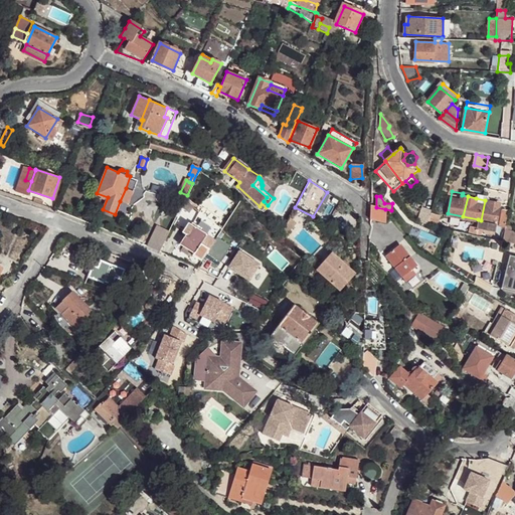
[(491,200),(485,200),(481,220),(479,229),(486,230),(486,232),(496,234),(502,203),(491,200)]
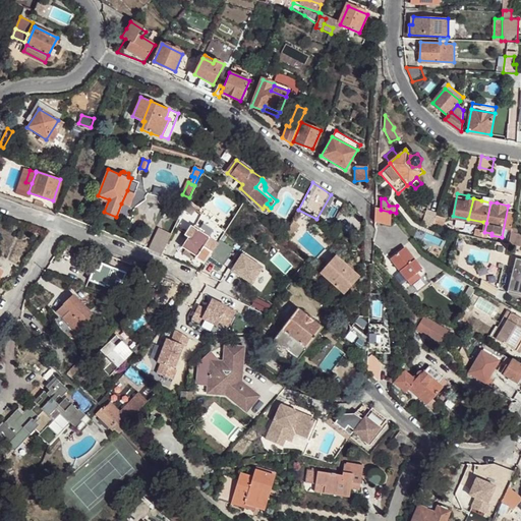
[(187,206),(183,213),(191,217),(195,210),(187,206)]
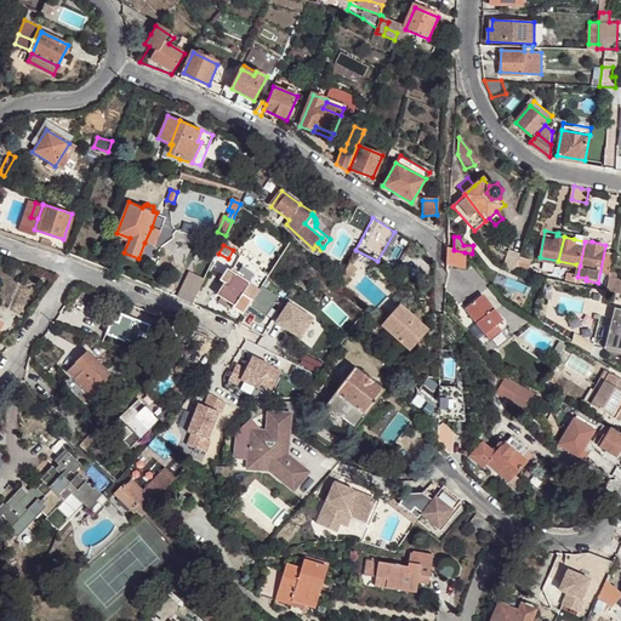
[(448,248),(446,265),(463,268),(465,252),(454,250),(448,248)]
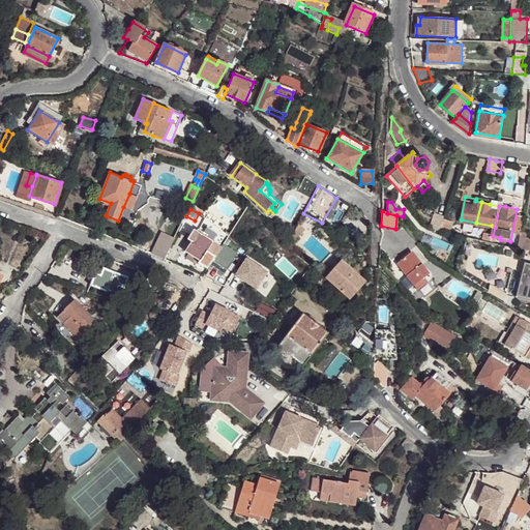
[(441,229),(445,215),(436,212),(430,227),(441,229)]
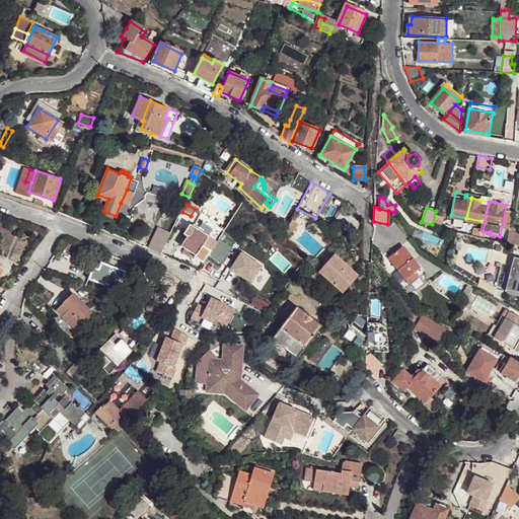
[(443,213),(436,211),(432,224),(439,227),(443,213)]
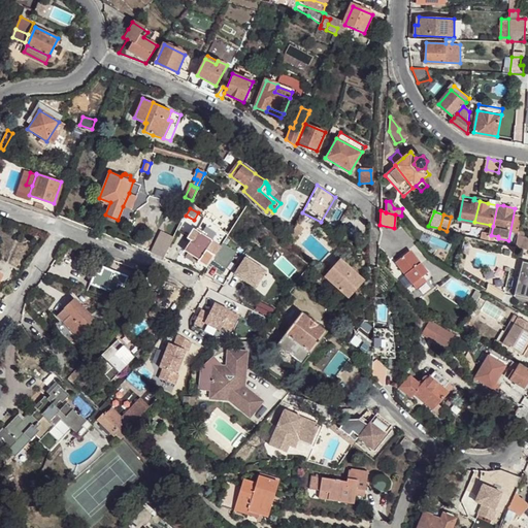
[(517,216),(514,233),(519,234),(520,234),(523,216),(517,216)]
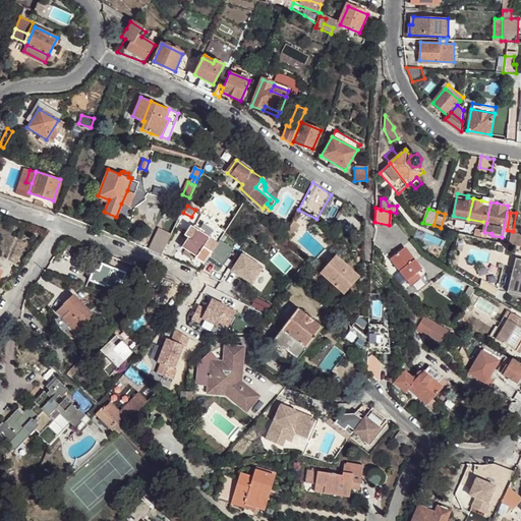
[(194,259),(204,266),(210,256),(212,252),(220,240),(224,233),(201,216),(193,228),(189,226),(182,236),(186,238),(180,247),(195,257),(194,259)]
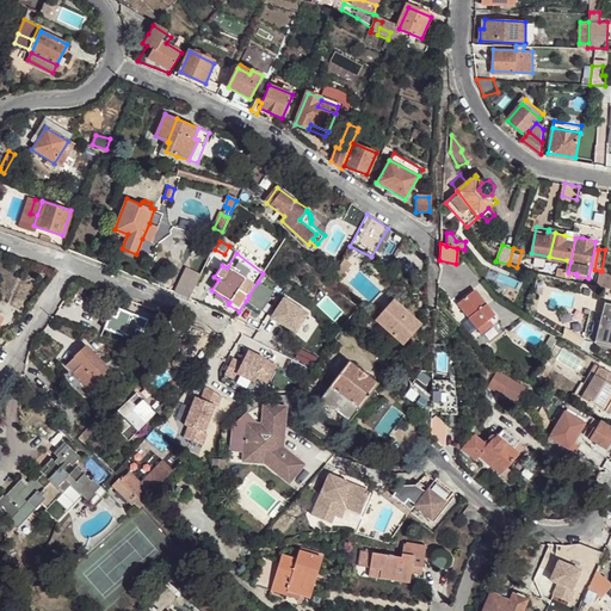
[(351,265),(344,258),(332,279),(335,283),(351,265)]
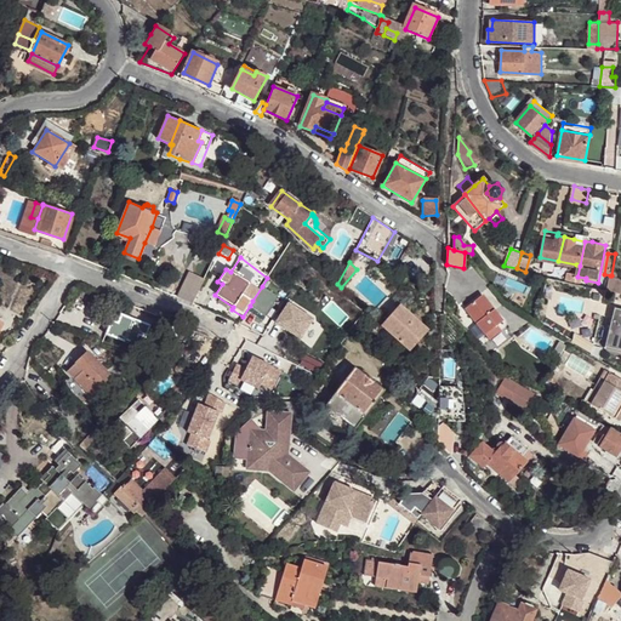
[(577,277),(580,266),(576,265),(574,273),(569,272),(568,279),(577,281),(577,277)]
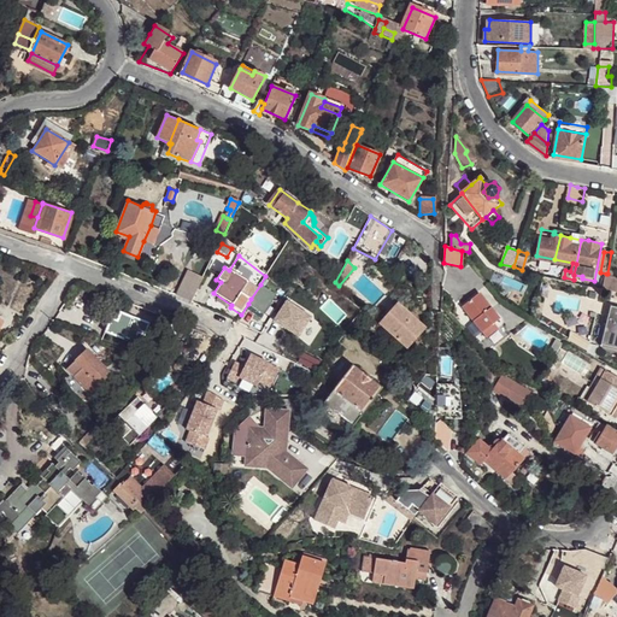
[(176,295),(192,301),(203,278),(188,271),(176,295)]
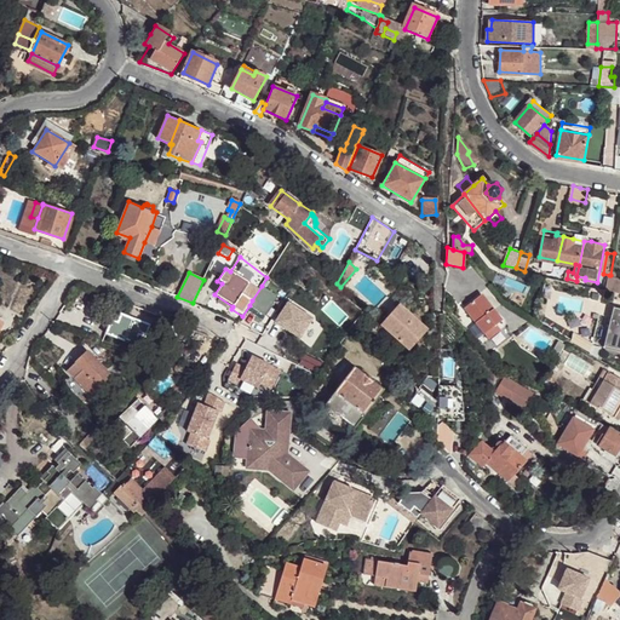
[(608,285),(607,290),(619,293),(619,276),(616,276),(614,286),(608,285)]
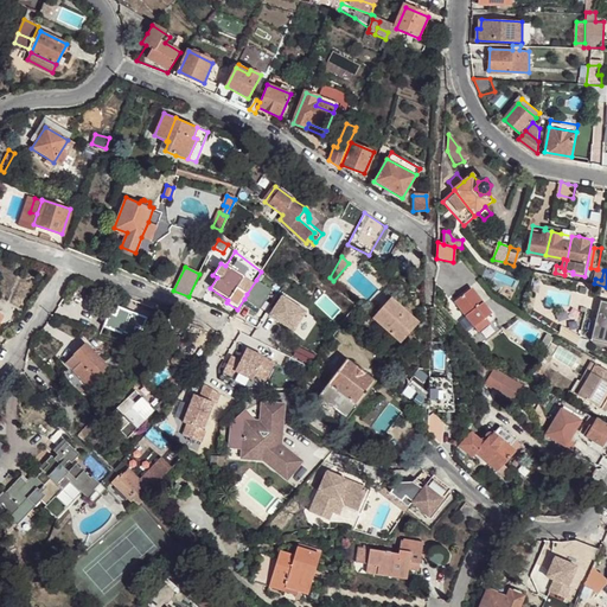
[(273,289),(256,280),(247,294),(244,299),(261,308),(273,289)]
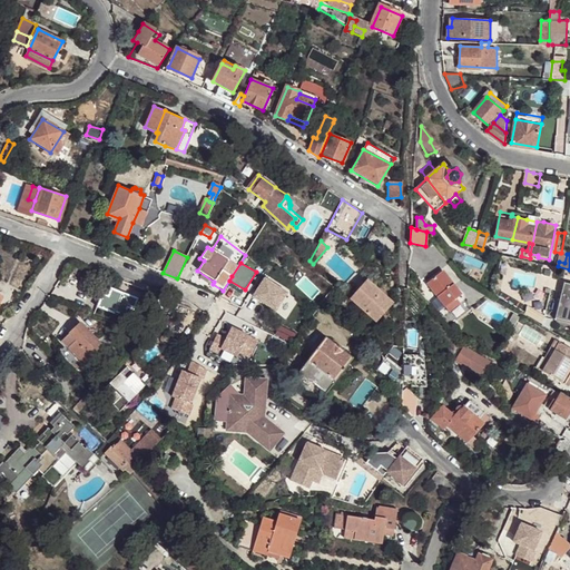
[(457,296),(460,294),(442,271),(426,282),(436,295),(439,295),(445,304),(444,305),(449,311),(460,302),(457,296)]
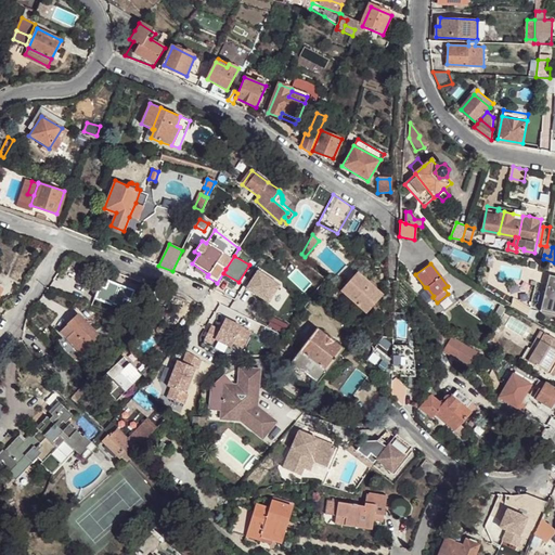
[(281,284),(257,269),(246,286),(270,301),(281,284)]
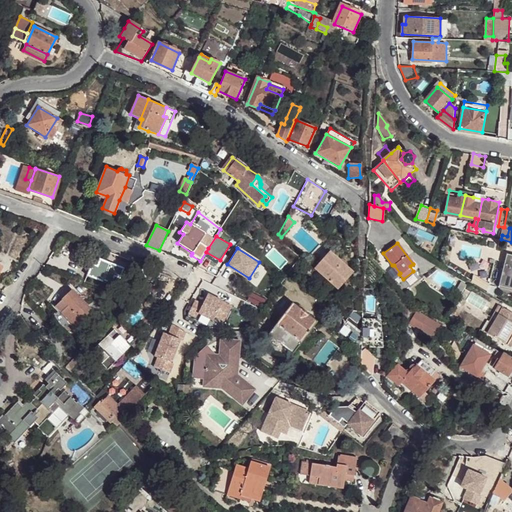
[(314,267),(317,271),(330,256),(350,274),(353,270),(329,249),(314,267)]
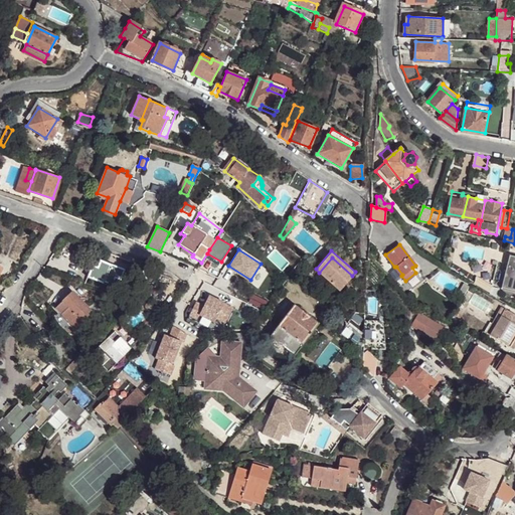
[(98,267),(102,260),(96,258),(91,269),(93,270),(95,266),(98,267)]
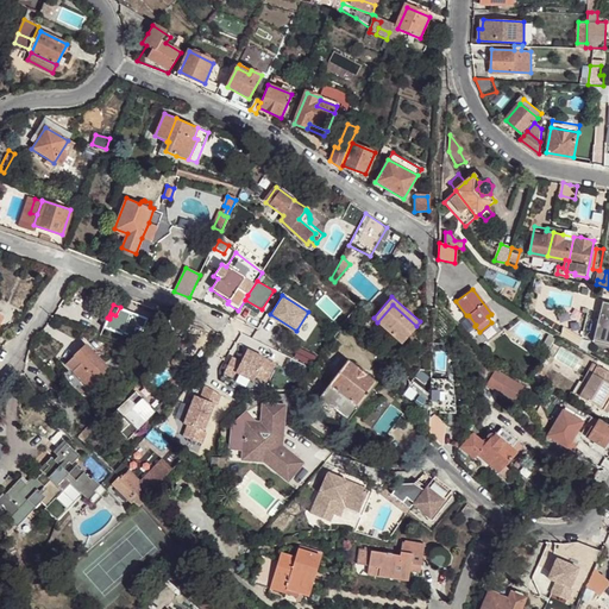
[(393,305),(377,322),(402,343),(416,326),(393,305)]
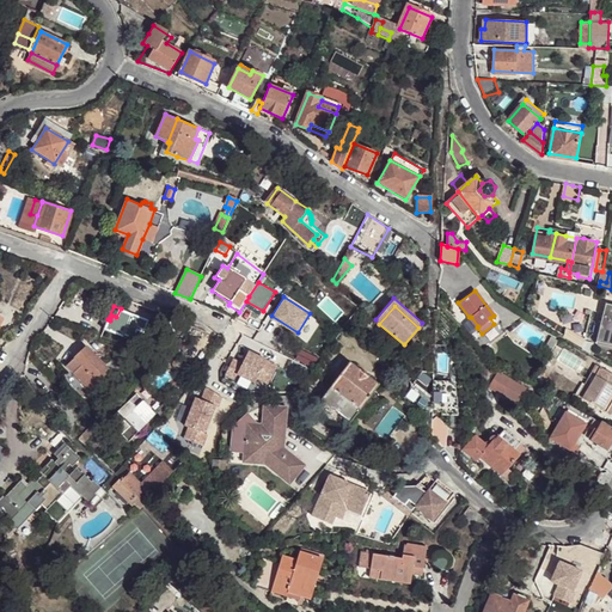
[(123,335),(133,314),(121,308),(116,317),(112,316),(110,320),(108,319),(104,329),(122,336),(123,335)]
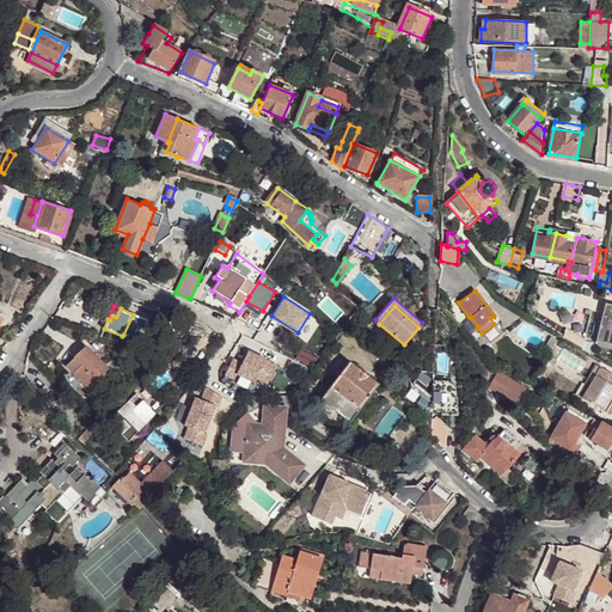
[(611,326),(611,313),(604,312),(595,338),(611,343),(611,329),(611,330),(611,326)]
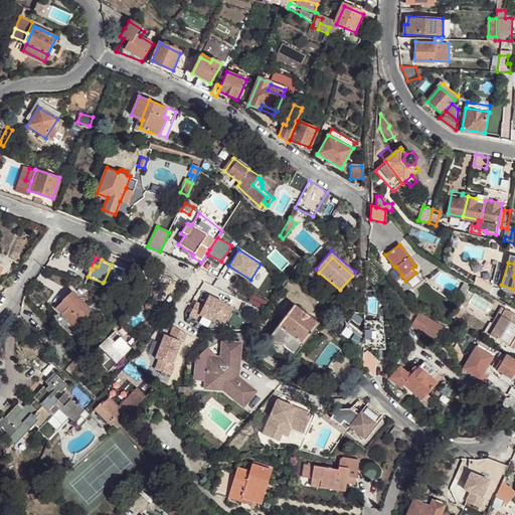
[(124,270),(112,265),(104,282),(112,285),(115,278),(120,280),(124,270)]
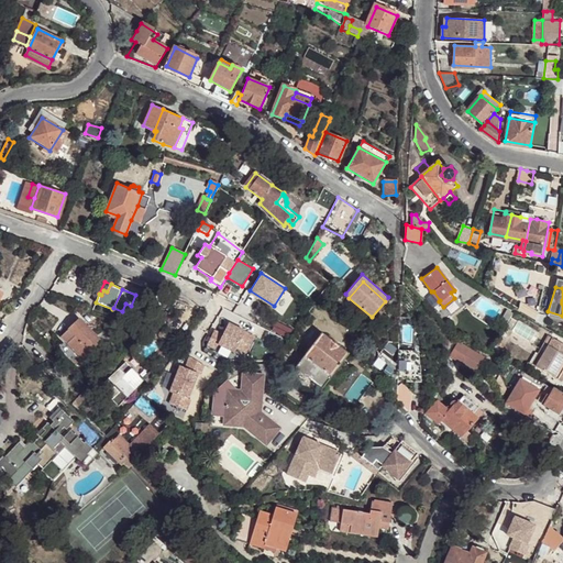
[(75,334),(67,342),(81,357),(99,340),(78,318),(68,328),(75,334)]
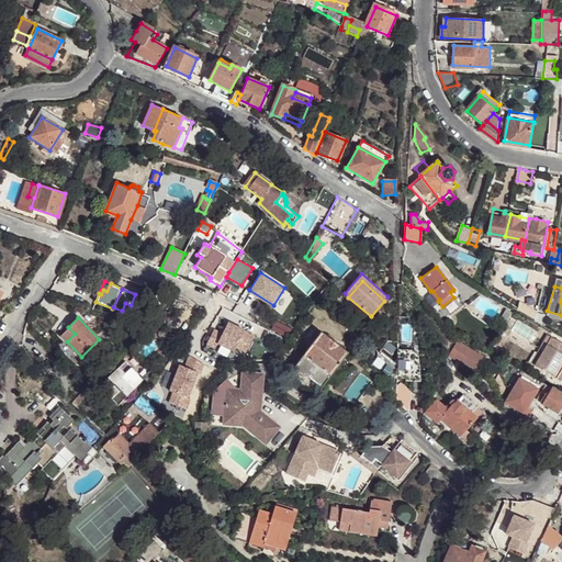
[(214,329),(206,345),(214,349),(217,344),(234,351),(236,348),(246,352),(254,336),(227,323),(222,334),(214,329)]
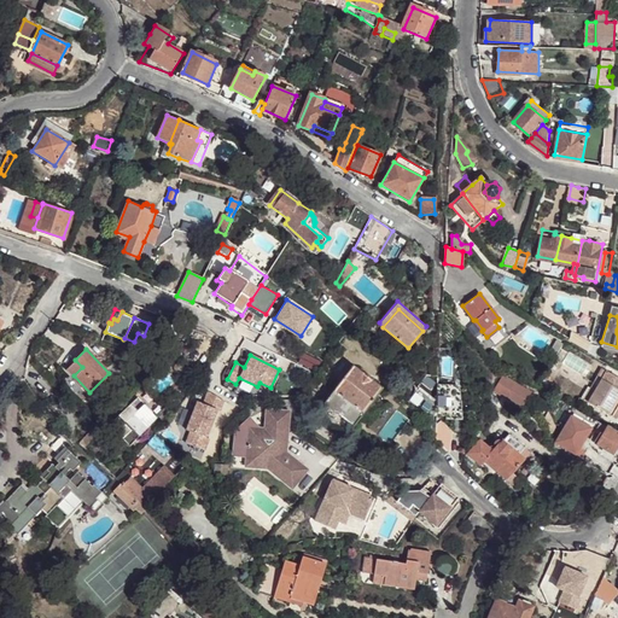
[(65,368),(74,375),(82,367),(75,360),(65,368)]
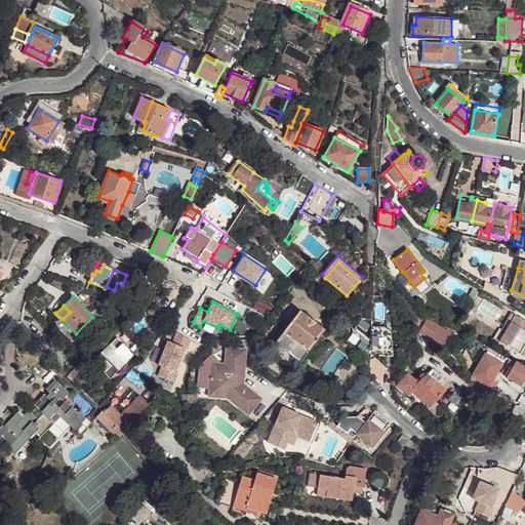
[(298,312),(283,331),(308,351),(323,330),(298,312)]
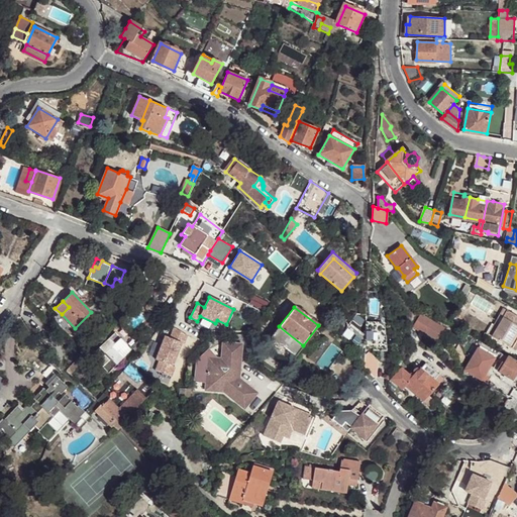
[(452,324),(462,330),(468,321),(464,319),(467,315),(459,311),(452,324)]
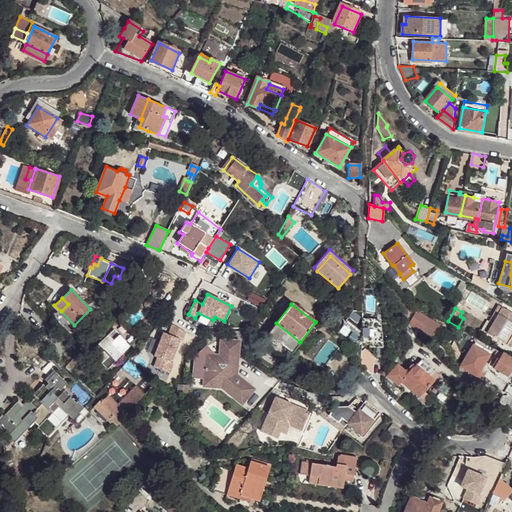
[(511,313),(504,309),(500,316),(489,334),(509,347),(511,341),(511,313)]
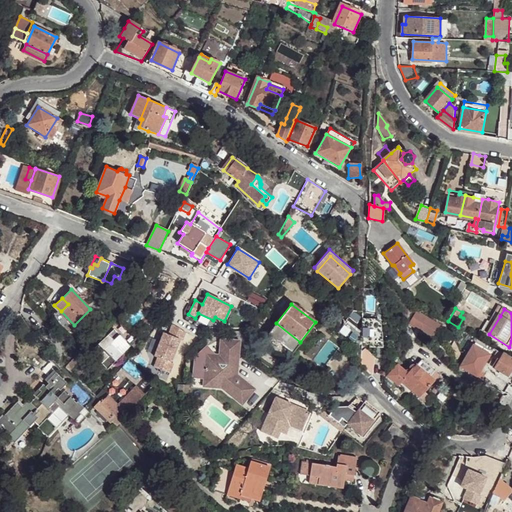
[(415,312),(408,324),(432,338),(439,326),(415,312)]
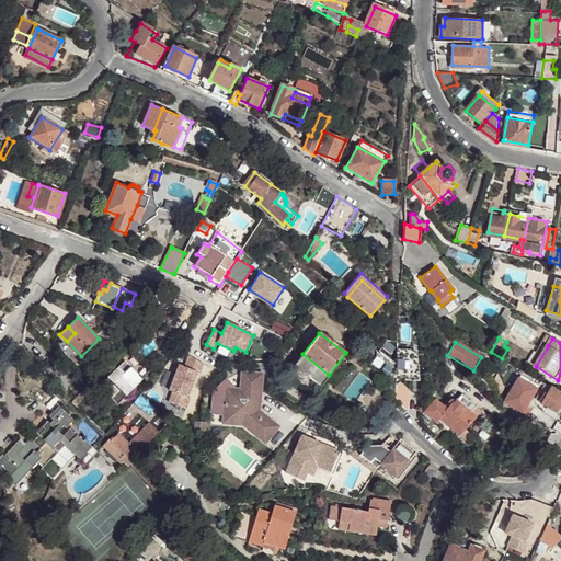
[(536,366),(548,346),(545,344),(537,355),(535,353),(529,363),(536,366)]
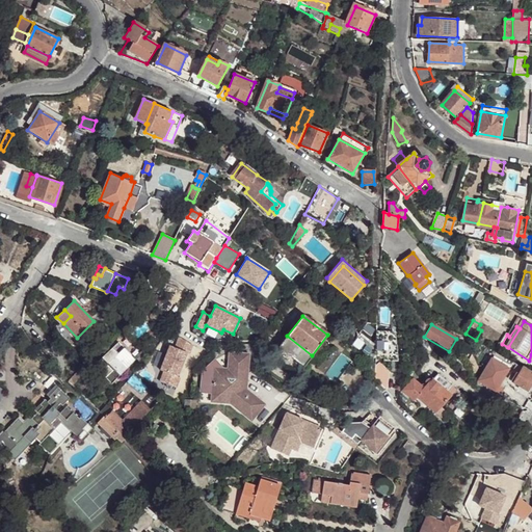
[(376,345),(358,333),(350,347),(375,362),(375,356),(376,345)]
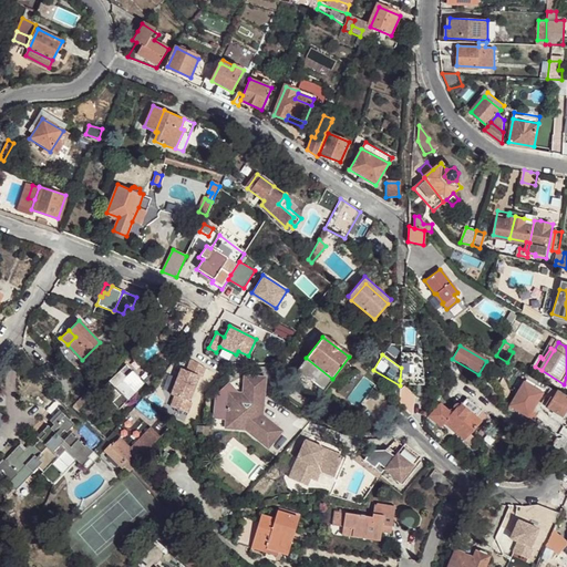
[(401,368),(400,380),(421,382),(423,356),(401,354),(401,368)]
